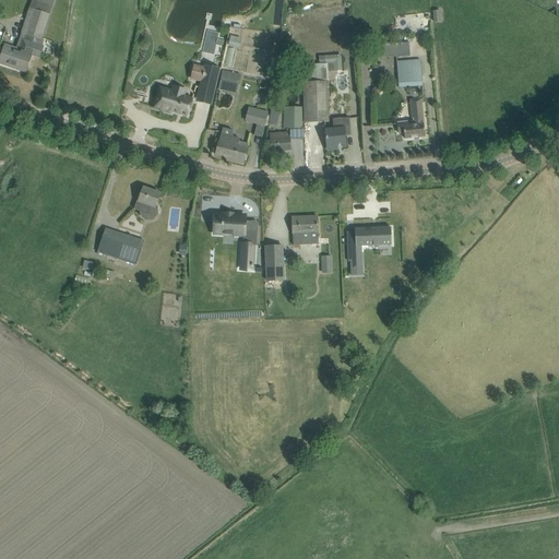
[(0,48),(0,58),(0,59),(0,61),(16,67),(16,69),(26,72),(32,55),(39,58),(43,47),(45,40),(42,38),(49,13),(54,0),(37,0),(34,9),(30,8),(21,33),(26,35),(35,37),(32,45),(23,43),(21,51),(4,46),(3,49),(0,48)]
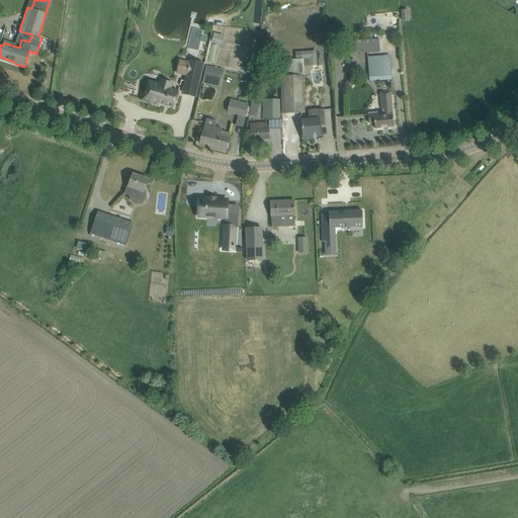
[(213,33),(211,42),(222,45),(224,35),(213,33)]
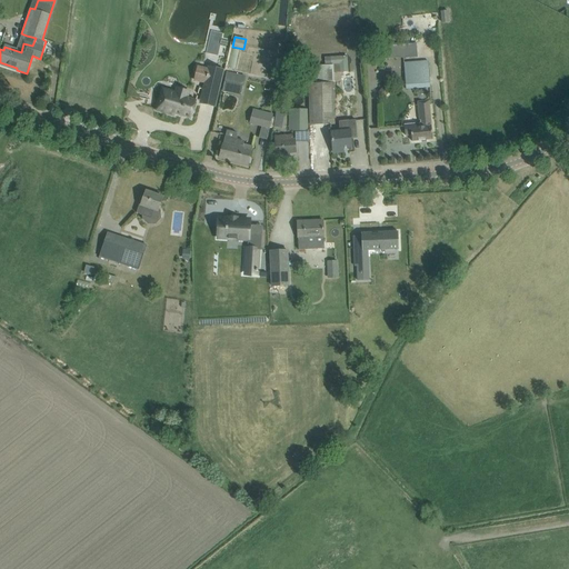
[(377,61),(405,58),(417,57),(416,45),(403,46),(376,49),(377,61)]
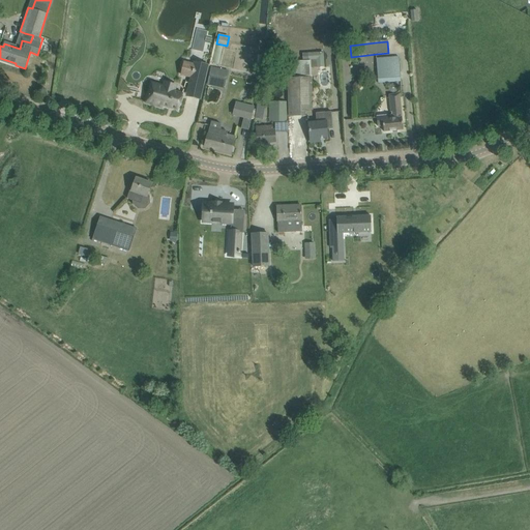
[(323,52),(312,53),(313,67),(325,66),(323,52)]
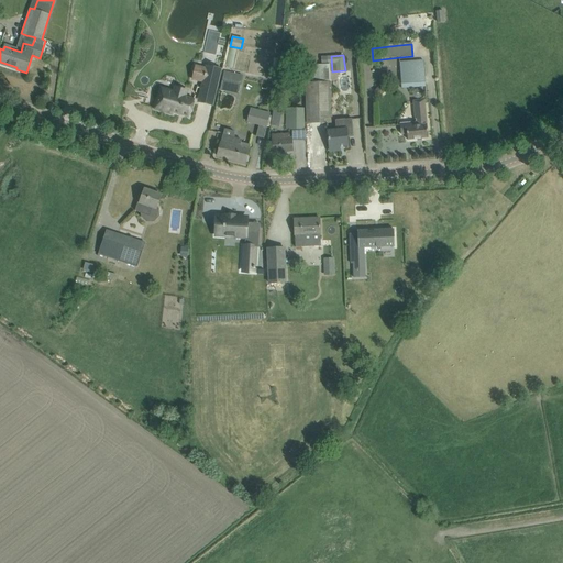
[(403,88),(427,86),(423,62),(400,64),(403,88)]
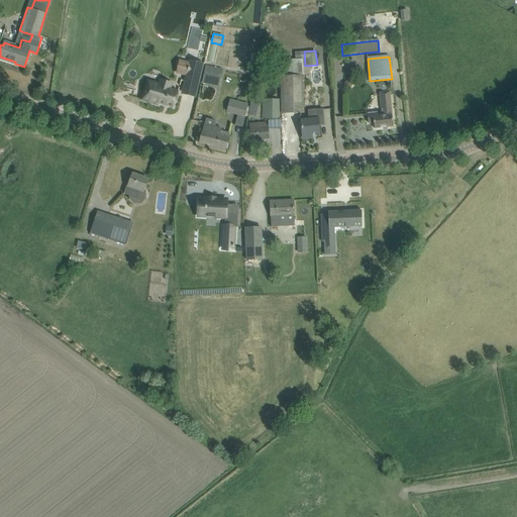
[(304,76),(303,76),(303,60),(281,61),(282,113),(298,113),(297,107),(304,107),(304,97),(304,76)]
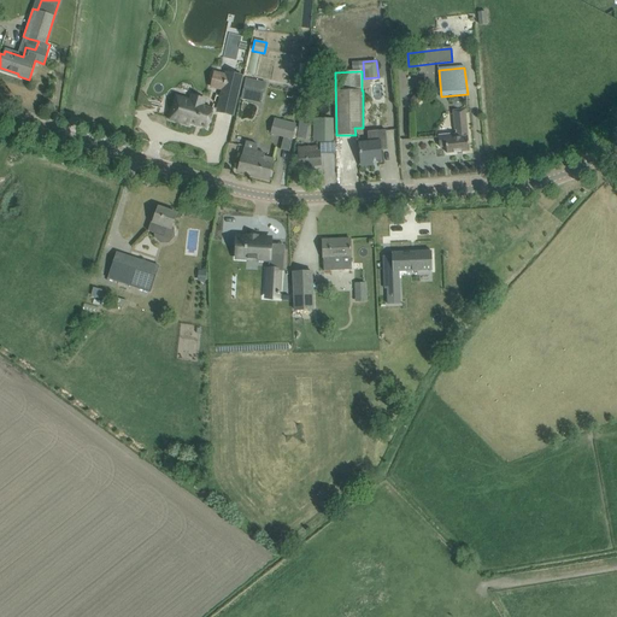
[(222,98),(218,111),(233,115),(236,101),(241,76),(227,72),(227,76),(223,90),(222,98)]
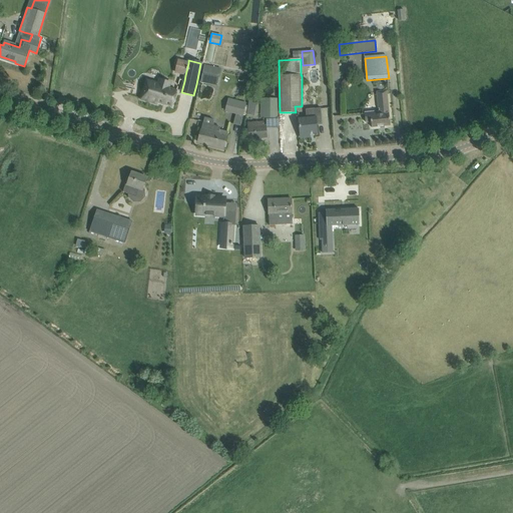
[(216,87),(218,78),(220,69),(204,65),(200,84),(216,87)]
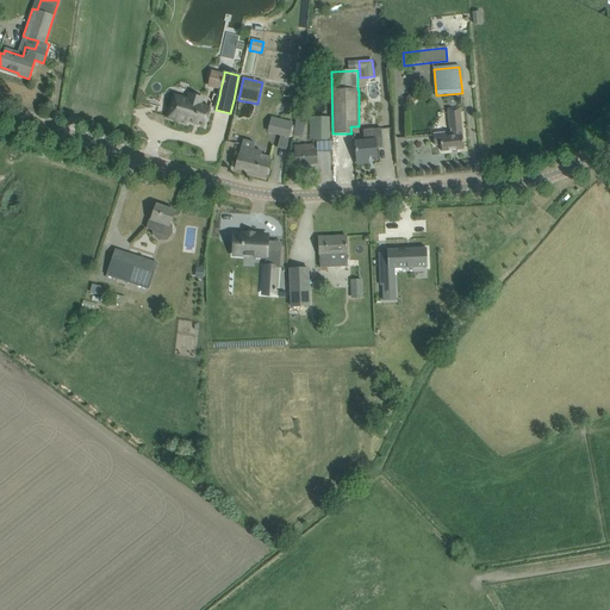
[(325,83),(316,83),(315,94),(324,95),(325,83)]
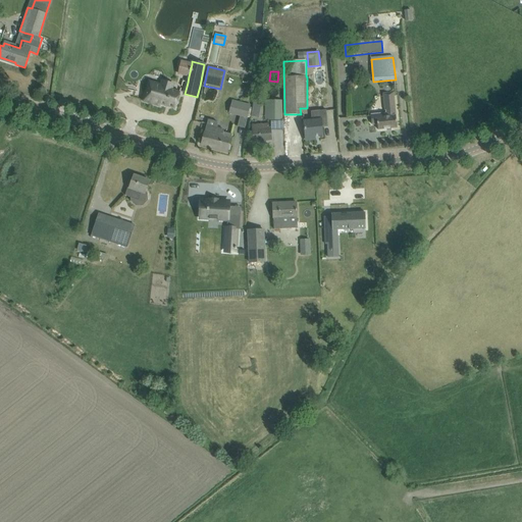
[(149,82),(143,101),(160,106),(160,105),(175,109),(180,93),(171,90),(173,85),(162,82),(161,85),(149,82)]
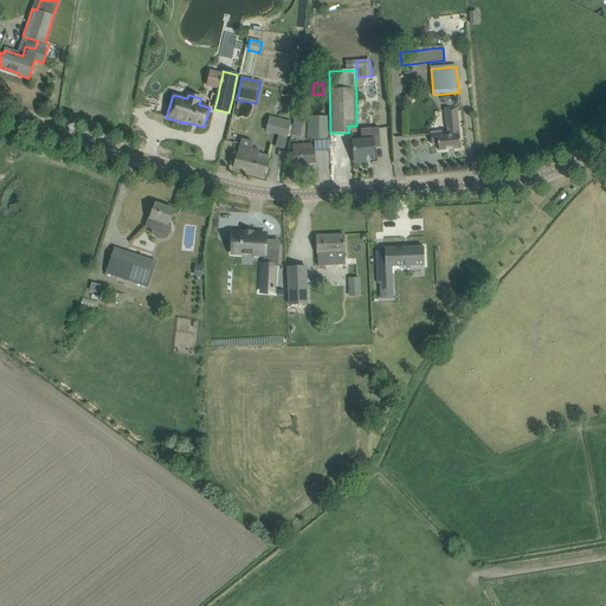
[(461,148),(459,136),(457,111),(461,111),(461,107),(445,109),(447,128),(450,128),(450,131),(431,134),(431,144),(438,143),(439,150),(461,148)]
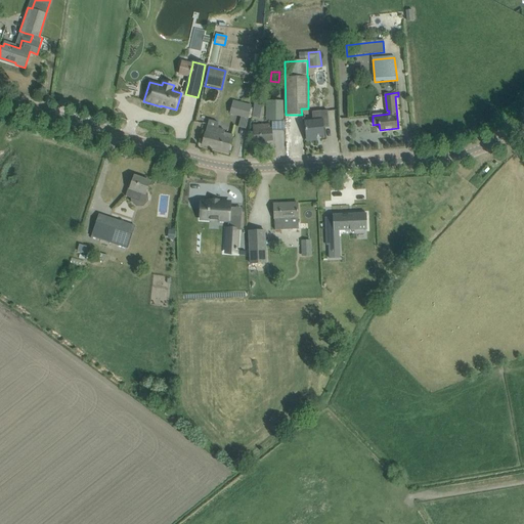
[(284,120),(284,100),(266,100),(266,120),(284,120)]
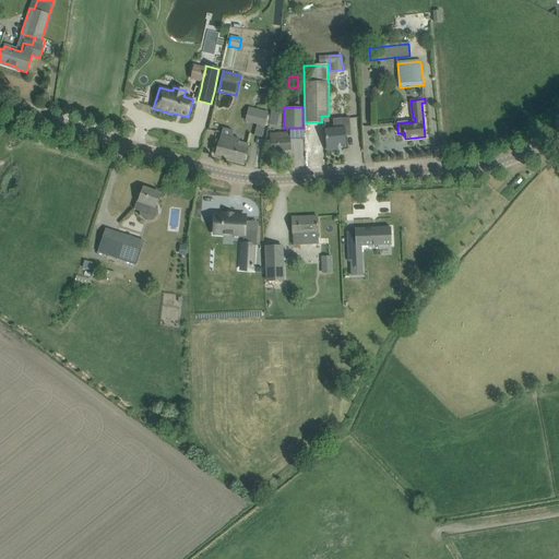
[(266,127),(269,113),(249,108),(246,122),(266,127)]
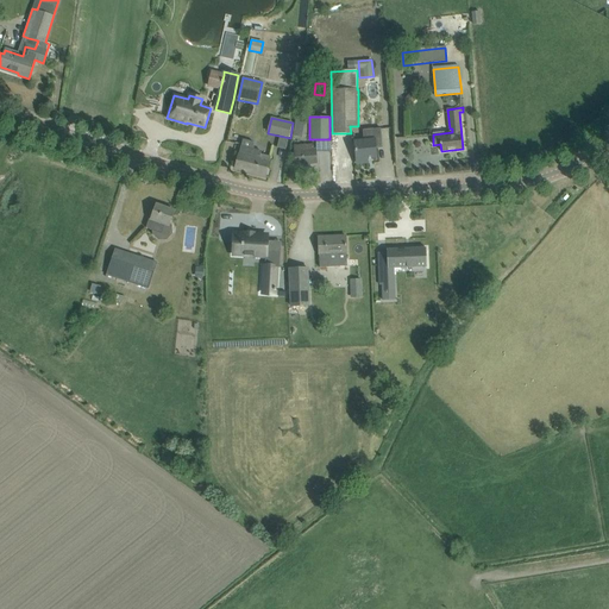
[(365,140),(355,142),(357,159),(357,164),(369,163),(368,158),(376,158),(375,146),(375,139),(374,140),(372,131),(365,131),(365,140)]
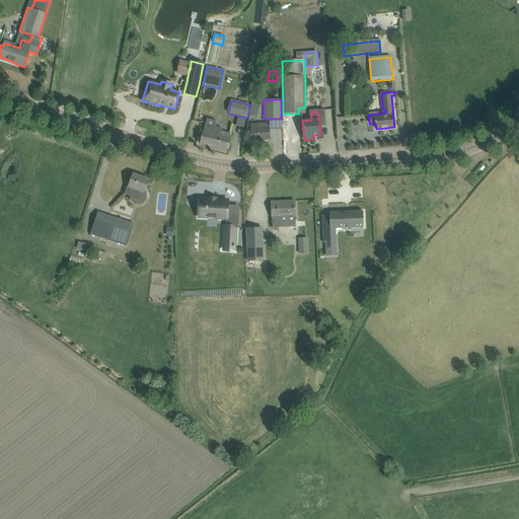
[(223,130),(217,128),(217,121),(207,119),(206,126),(205,125),(203,134),(201,144),(226,150),(230,134),(222,132),(223,130)]
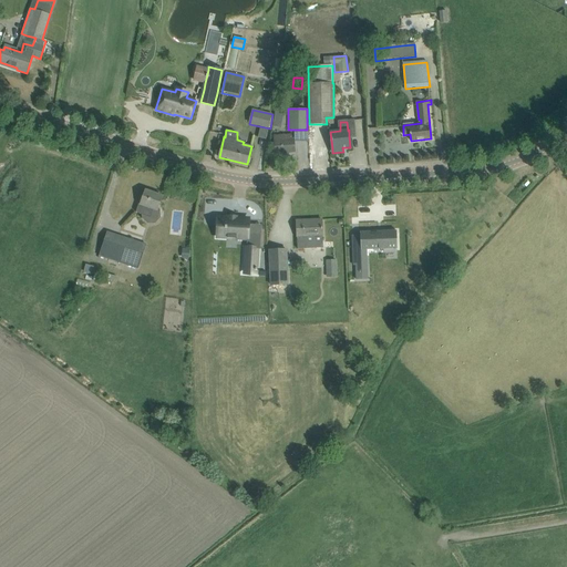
[(292,138),(292,134),(286,135),(286,134),(274,135),(275,154),(296,152),(295,138),(292,138)]
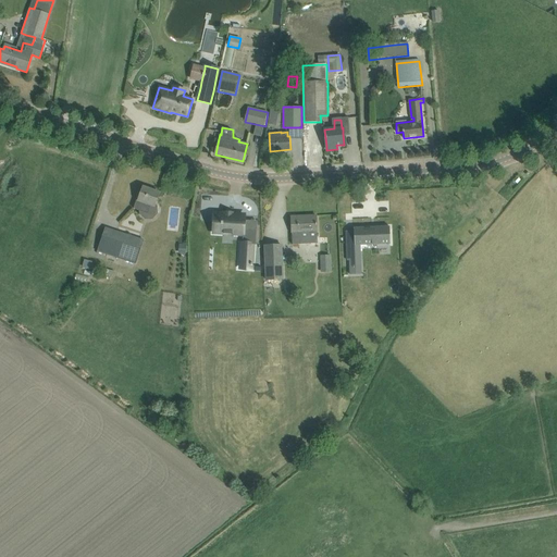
[(155,208),(156,203),(159,193),(143,187),(138,200),(136,199),(134,209),(147,213),(150,206),(155,208)]
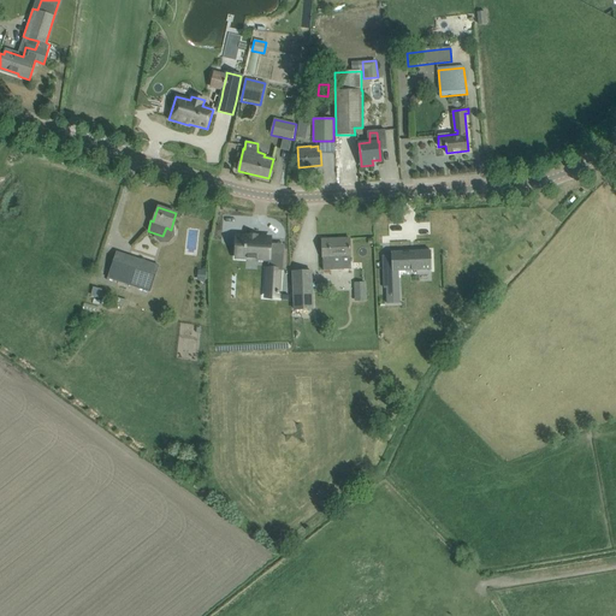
[(237,236),(236,258),(268,259),(267,288),(278,288),(279,288),(279,271),(283,271),(283,255),(270,255),(270,243),(271,238),(256,237),(256,236),(248,236),(248,237),(237,236)]
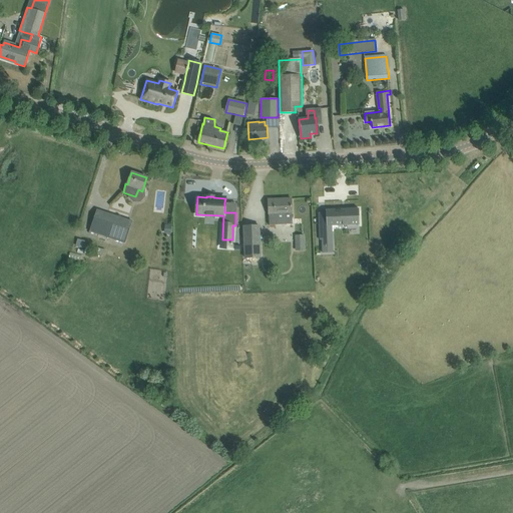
[(293,225),(292,208),(292,198),(268,199),(270,226),(293,225)]
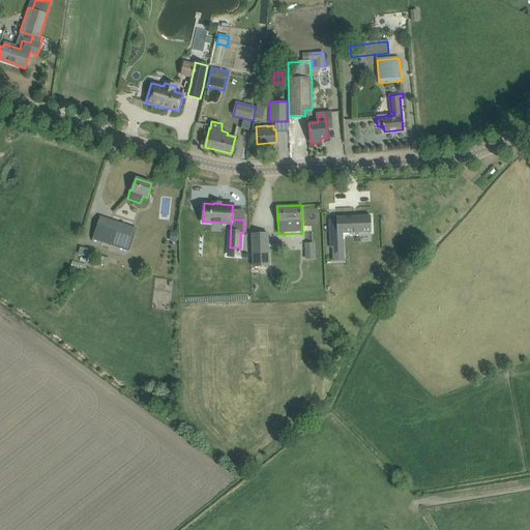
[(400,222),(400,209),(388,209),(387,222),(400,222)]
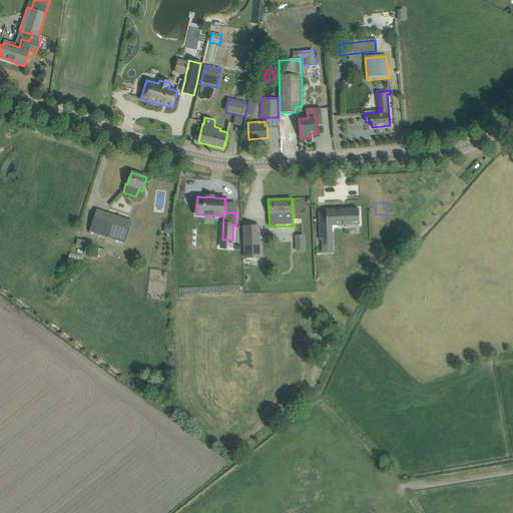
[(322,240),(323,245),(325,245),(325,247),(327,246),(327,245),(328,245),(328,232),(332,232),(332,225),(360,224),(359,208),(326,210),(326,212),(319,213),(320,240),(322,240)]
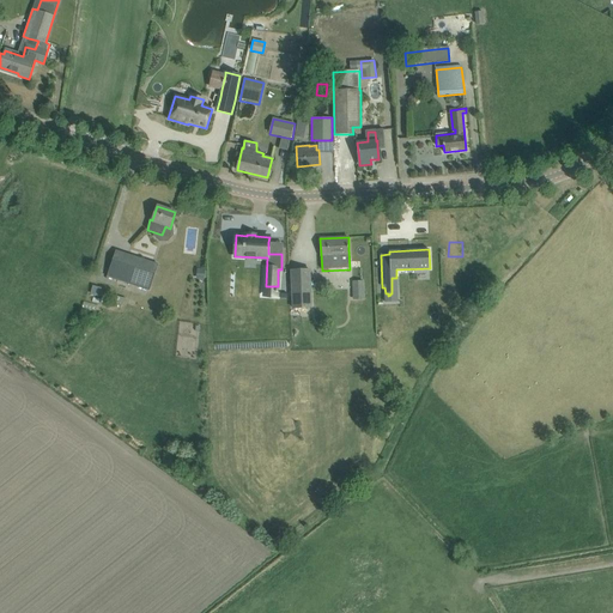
[(157,265),(115,252),(108,277),(137,286),(139,278),(151,283),(157,265)]
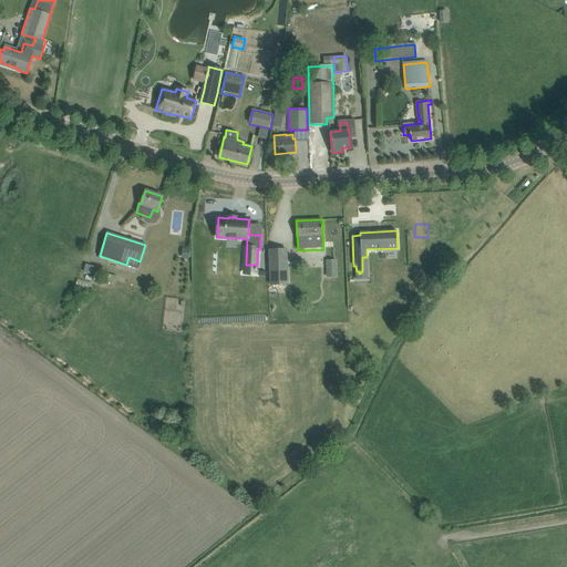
[(176,254),(181,258),(185,254),(179,249),(176,254)]
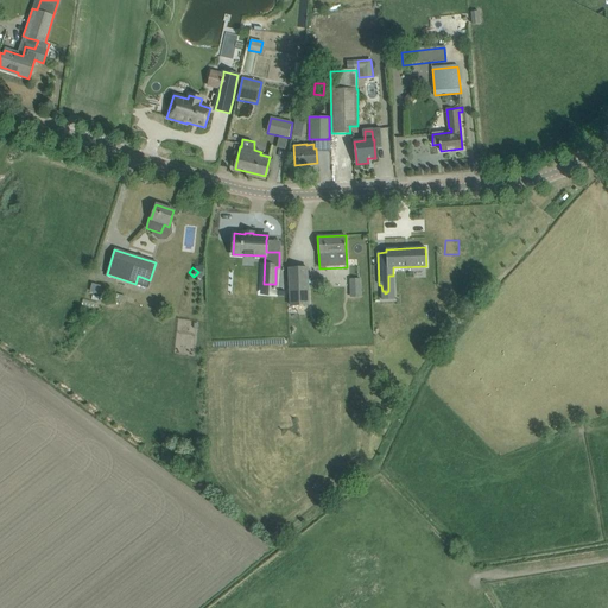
[(290,308),(310,306),(309,267),(289,267),(290,308)]
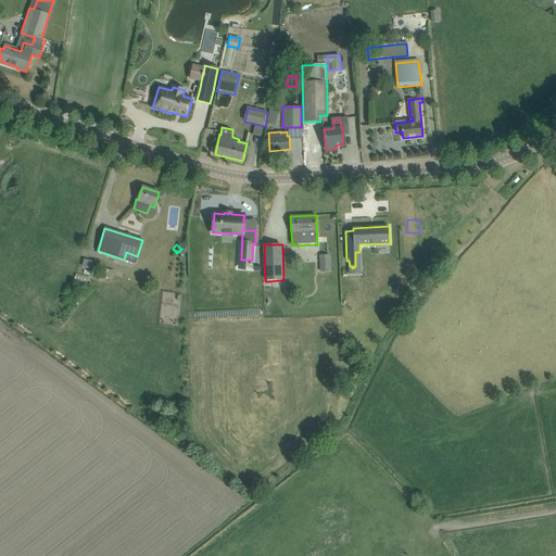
[(320,273),(331,272),(330,255),(320,255),(320,273)]
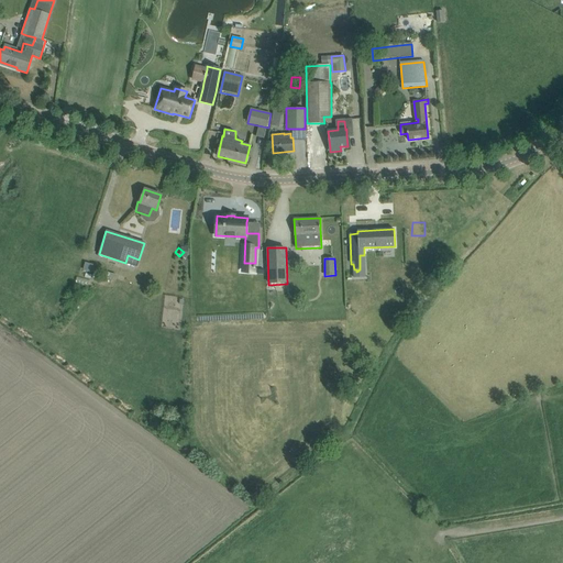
[(92,275),(95,264),(84,262),(83,274),(92,275)]
